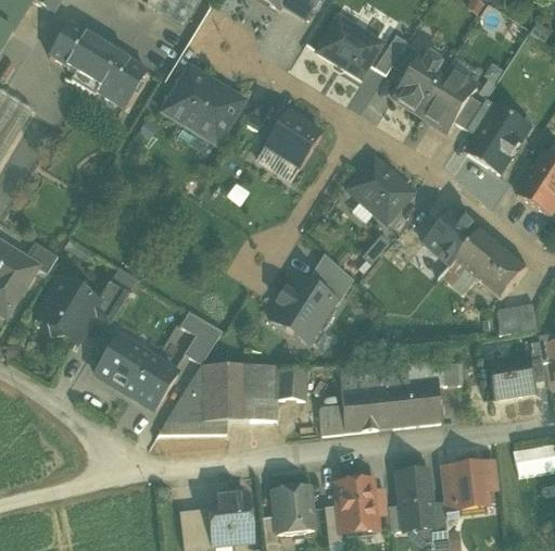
[(0,0),(0,24),(11,32),(30,0),(35,0),(54,12),(61,0),(0,0)]
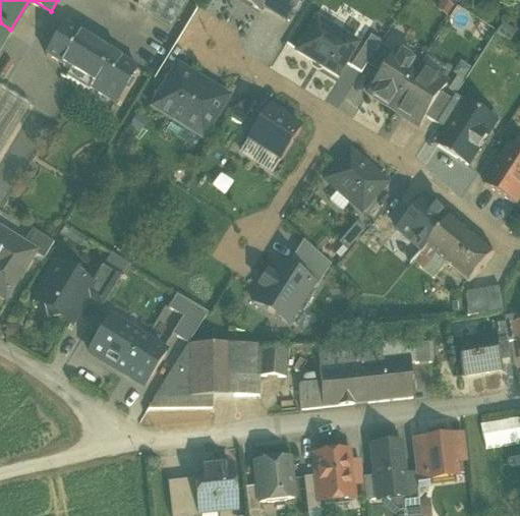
[(131,0),(171,23),(185,0),(131,0)]
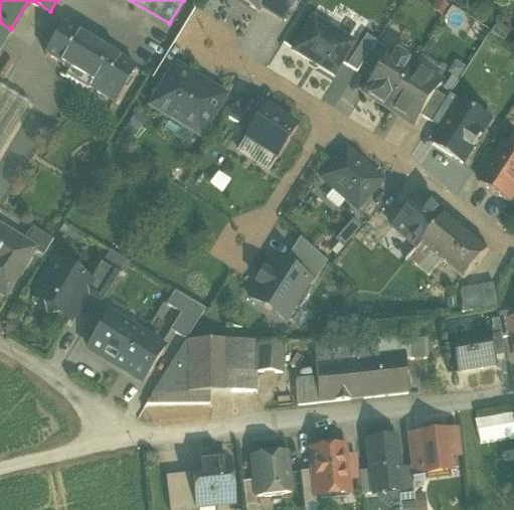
[(243,0),(258,9),(261,4),(263,0),(243,0)]
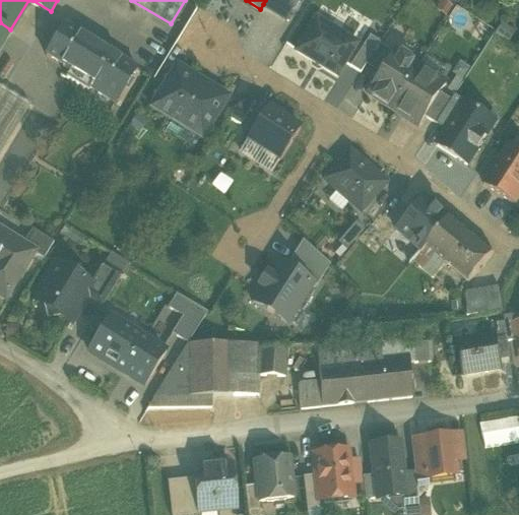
[(265,0),(263,4),(285,18),(296,0),(265,0)]
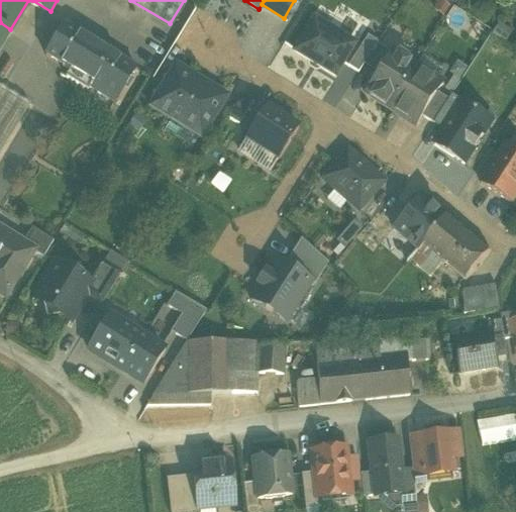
[(355,39),(314,15),(294,47),(335,72),(355,39)]
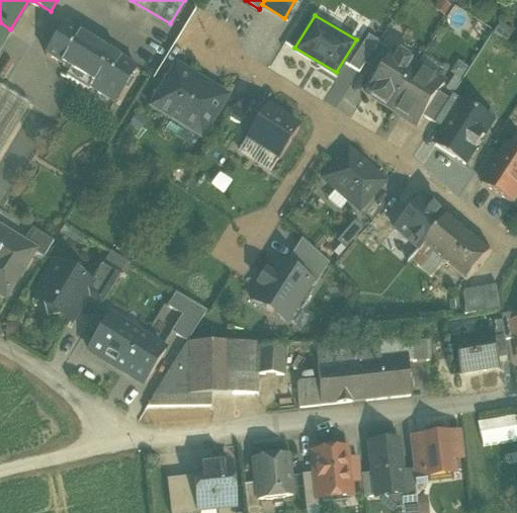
[(138,65),(65,20),(46,52),(92,80),(90,84),(116,99),(138,65)]
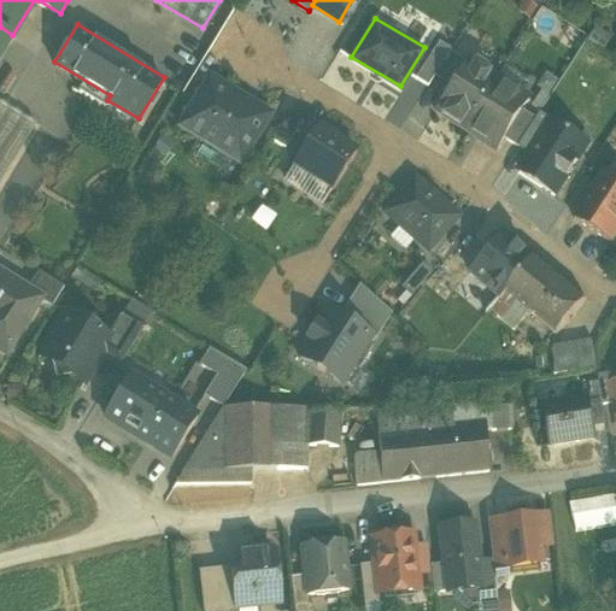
[(434,72),(451,48),(452,46),(440,39),(416,75),(428,83),(434,72)]
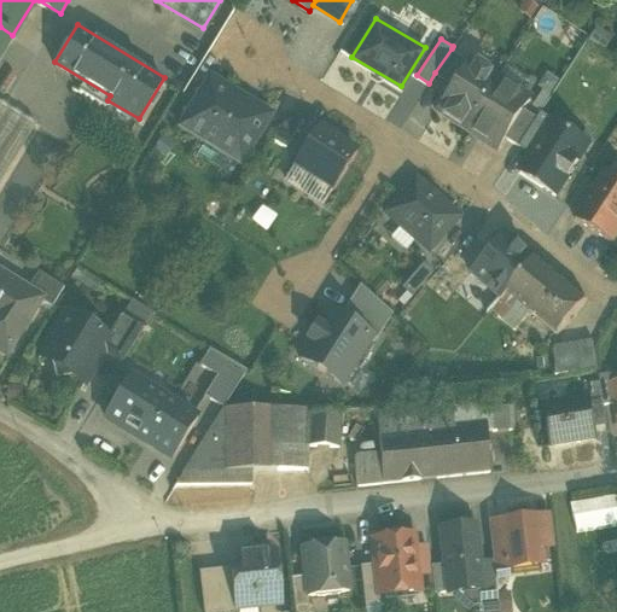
[(452,48),(435,73),(448,81),(464,57),(452,48)]
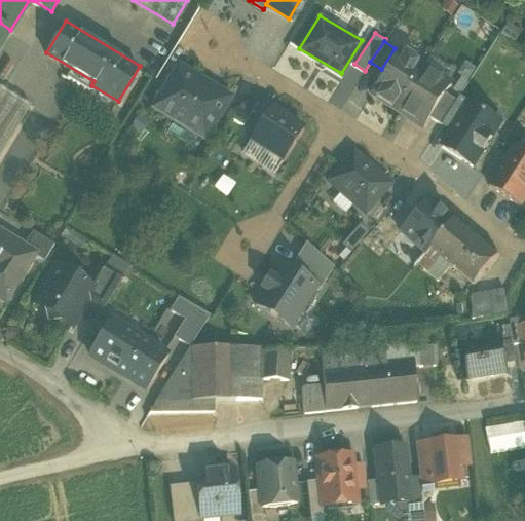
[(396,108),(424,63),(401,47),(372,92),(396,108)]
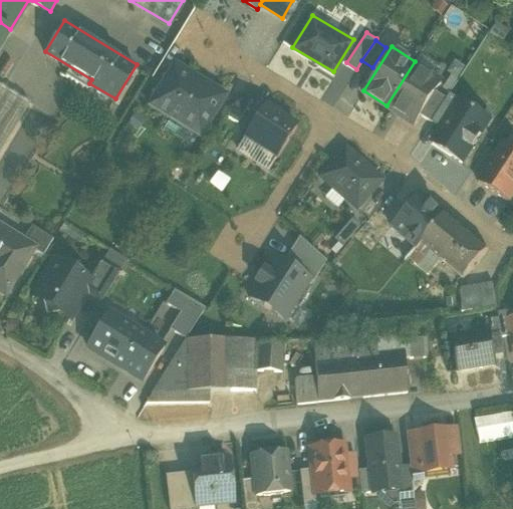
[(226,92),(175,61),(150,102),(200,134),(226,92)]
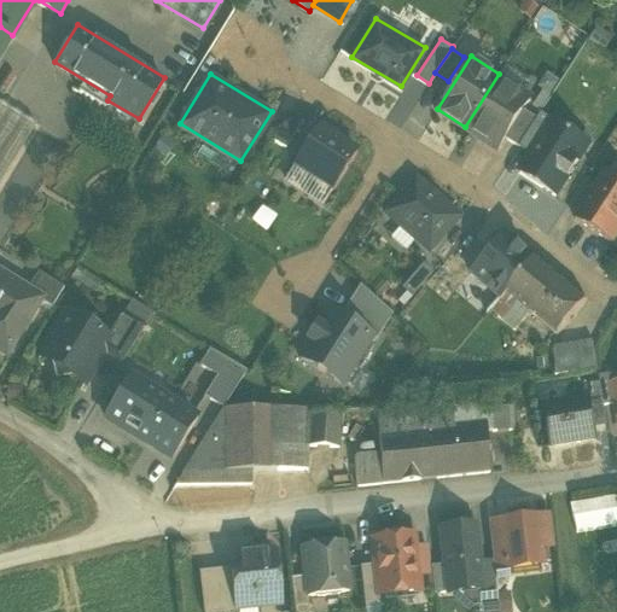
[(525,106),(533,94),(499,74),(465,127),(499,147),(506,134),(525,106)]
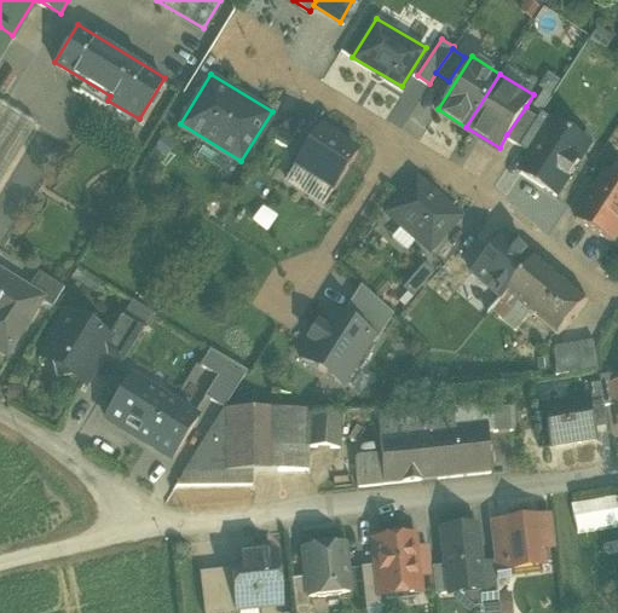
[(0,180),(36,121),(0,98),(0,180)]
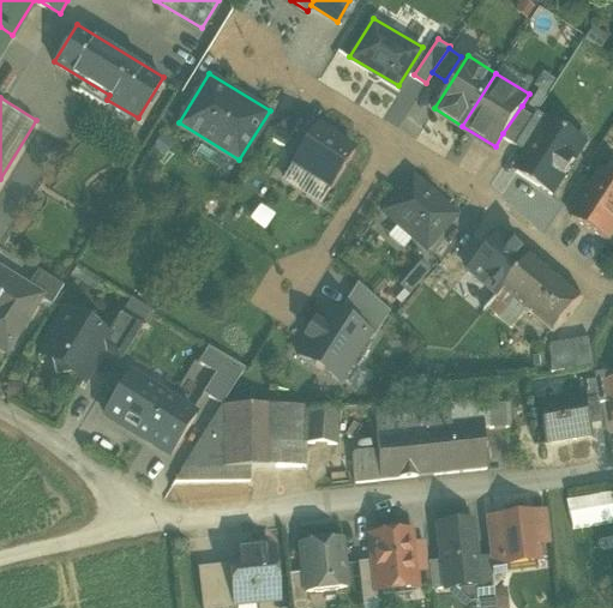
[(516,143),(508,155),(552,186),(588,133),(544,102),(535,115),(516,143)]
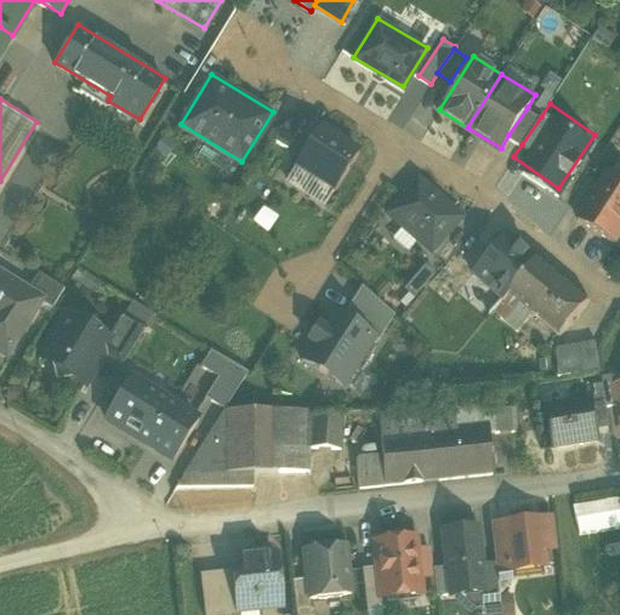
[(541,117),(528,107),(508,135),(522,144),(541,117)]
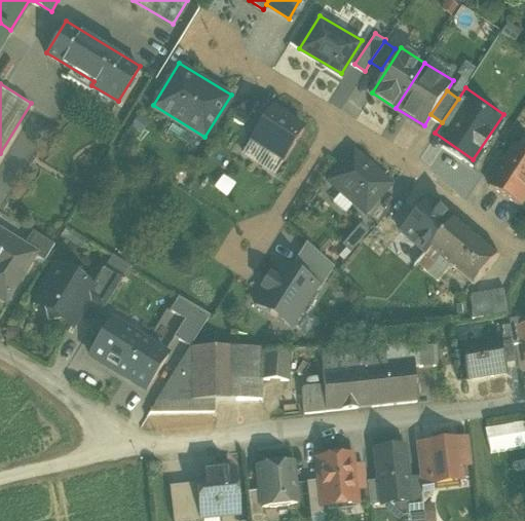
[(259,99),(248,92),(233,117),(244,123),(259,99)]
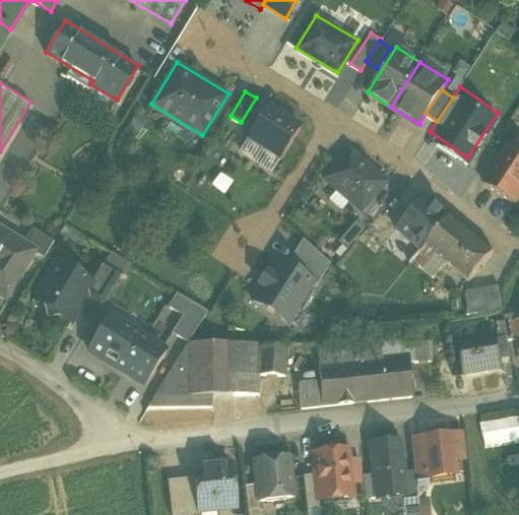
[(280,156),(301,126),(267,105),(248,135),(280,156)]
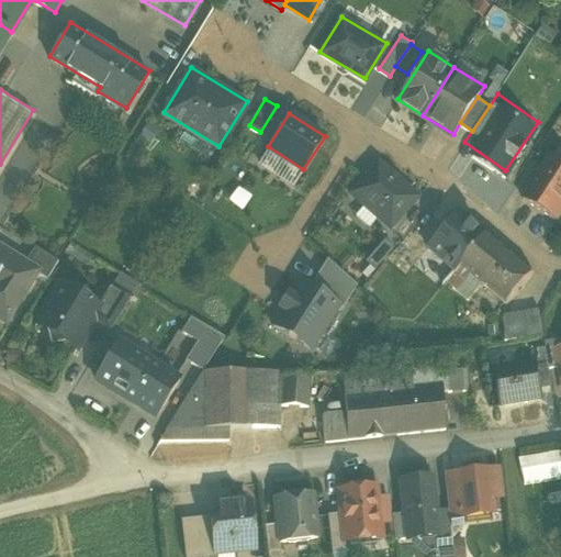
[(538,151),(549,157),(553,152),(560,141),(560,137),(550,132),(538,151)]
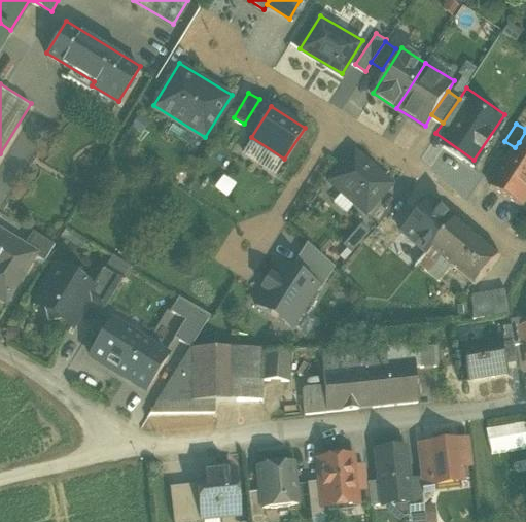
[(525,146),(519,142),(515,147),(506,160),(505,159),(498,170),(499,171),(491,184),(522,204),(525,198),(525,146)]
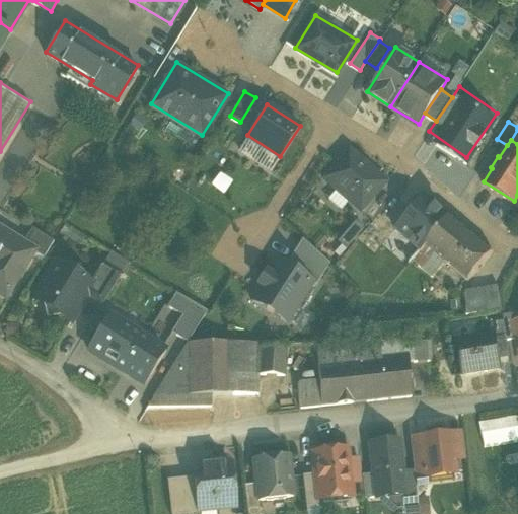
[(386,179),(349,147),(323,176),(360,209),(386,179)]
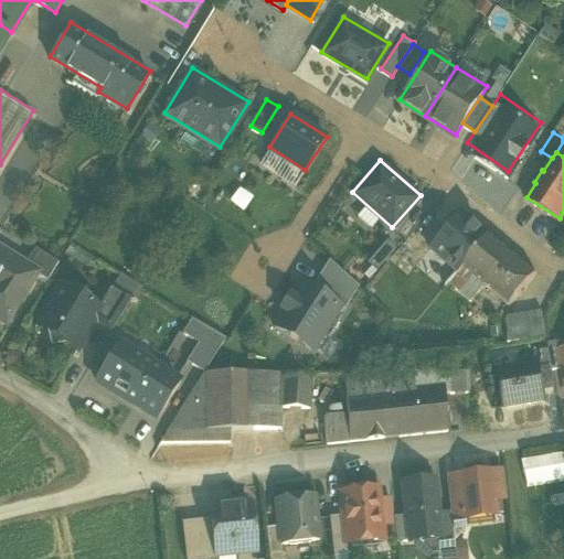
[(461,266),(490,233),(461,207),(433,242),(461,266)]
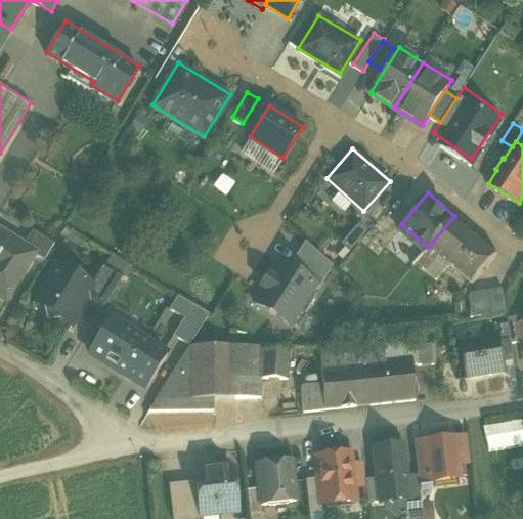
[(430,255),(435,249),(473,280),(497,252),(454,216),(428,247),(417,260),(426,267),(434,258),(430,255)]
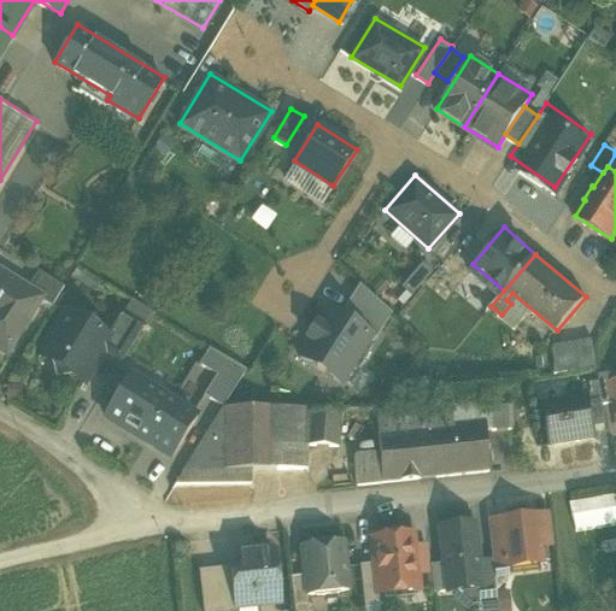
[(414,291),(432,268),(422,260),(404,282),(414,291)]
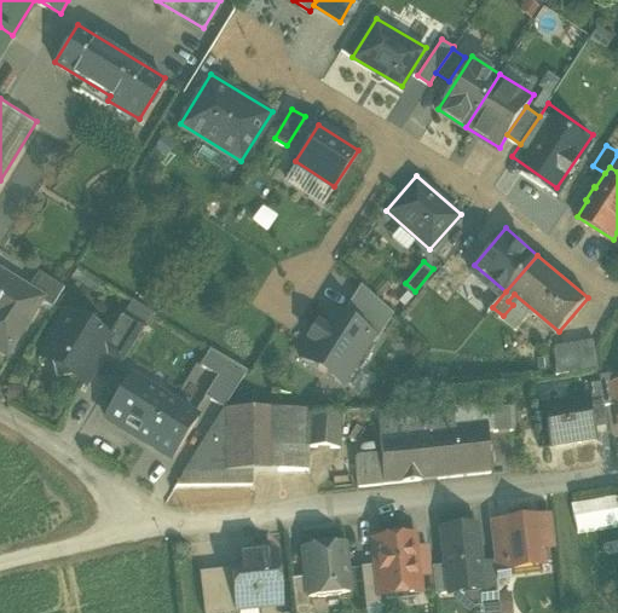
[(40,298),(41,295),(28,288),(0,270),(0,347),(6,352),(40,298)]
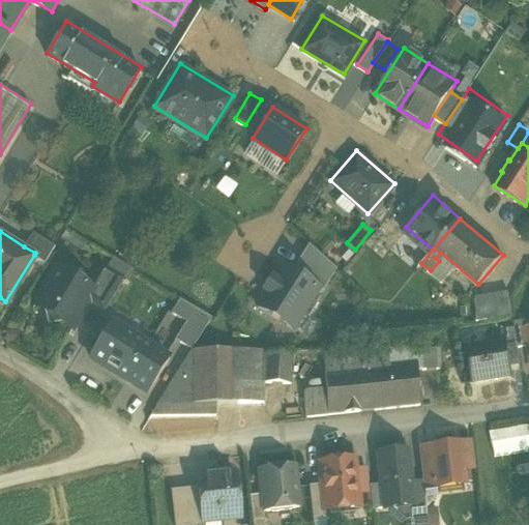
[(35,253),(34,255),(45,261),(55,244),(33,231),(24,246),(35,253)]
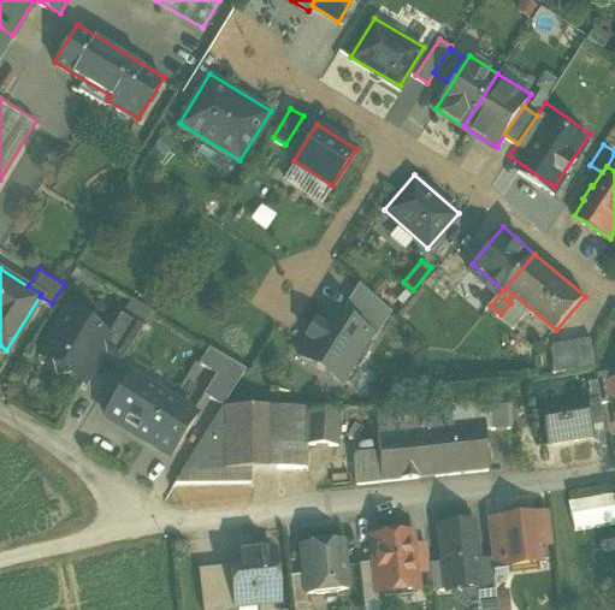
[(372,332),(330,306),(319,323),(317,320),(307,336),(309,337),(299,354),(341,380),(372,332)]
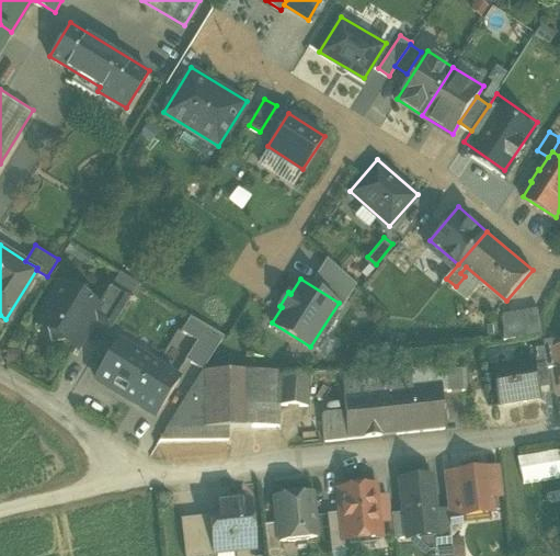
[(102,305),(95,317),(111,326),(132,292),(112,281),(106,282),(95,301),(102,305)]
